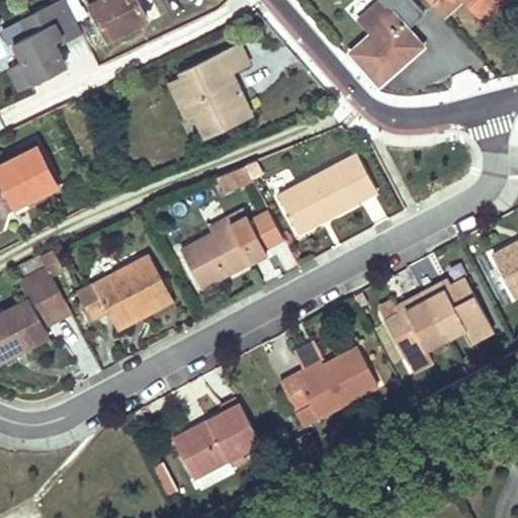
[(81,30),(65,0),(58,0),(22,18),(29,32),(13,40),(22,60),(8,67),(19,88),(59,69),(63,56),(55,38),(64,33),(66,37),(81,30)]
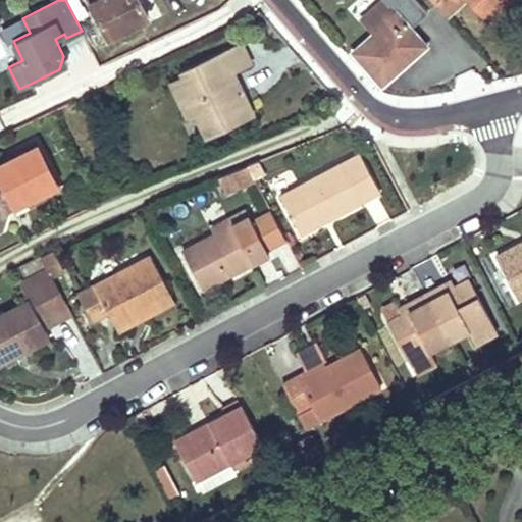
[(91,0),(98,12),(110,37),(149,17),(139,0),(91,0)]
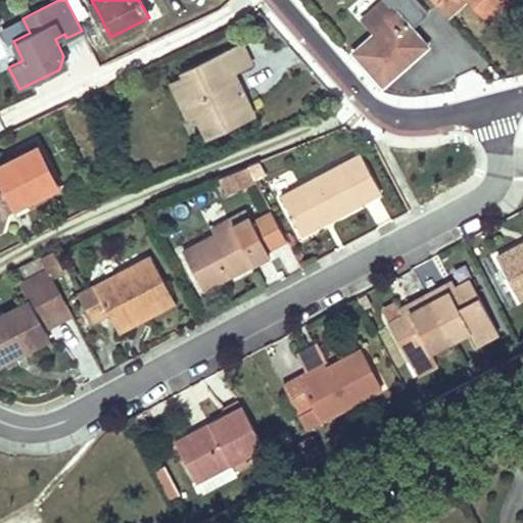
[(379,0),(361,17),(372,31),(351,49),(381,82),(425,42),(410,25),(426,9),(417,0),(379,0)]
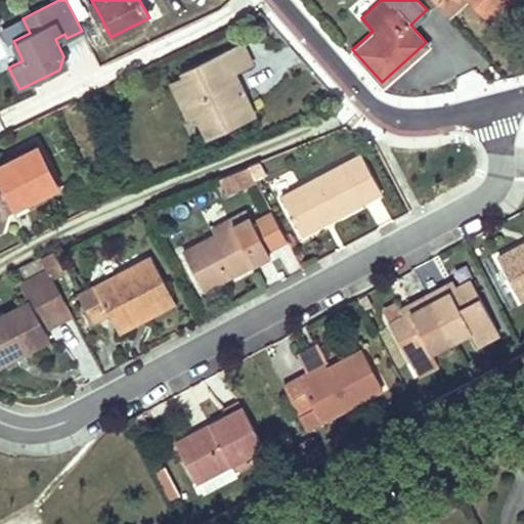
[(504,0),(433,0),(445,13),(460,0),(468,0),(484,17),(504,0)]
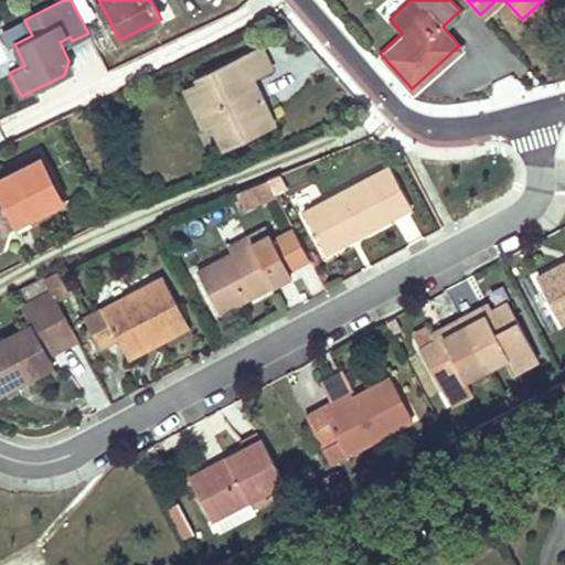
[(205,126),(210,124),(213,121),(224,146),(274,123),(253,77),(274,67),(263,45),(199,76),(201,82),(188,87),(205,126)]
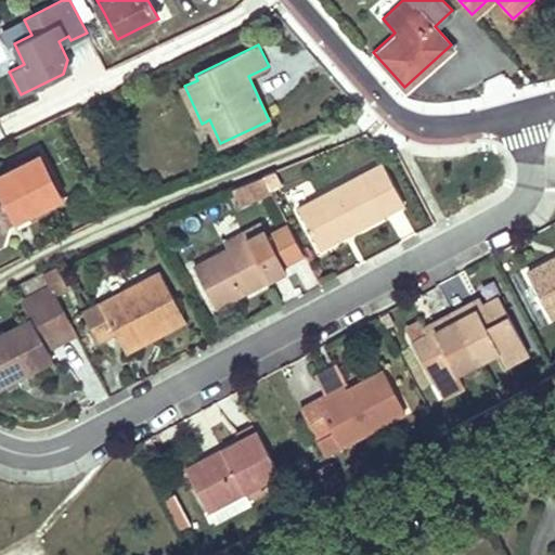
[(62,203),(36,150),(5,165),(9,171),(0,175),(0,244),(1,243),(9,224),(5,219),(16,214),(20,219),(28,215),(30,219),(62,203)]
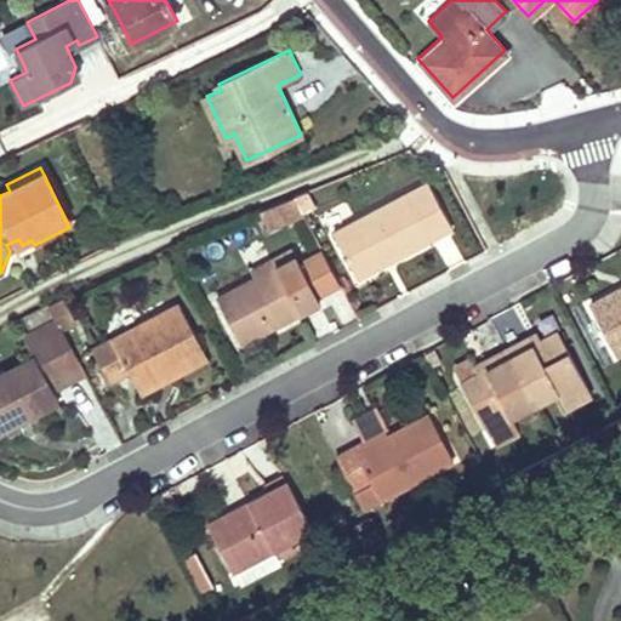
[(351,273),(366,265),(381,257),(386,267),(428,245),(450,233),(423,187),(404,198),(331,235),(351,273)]
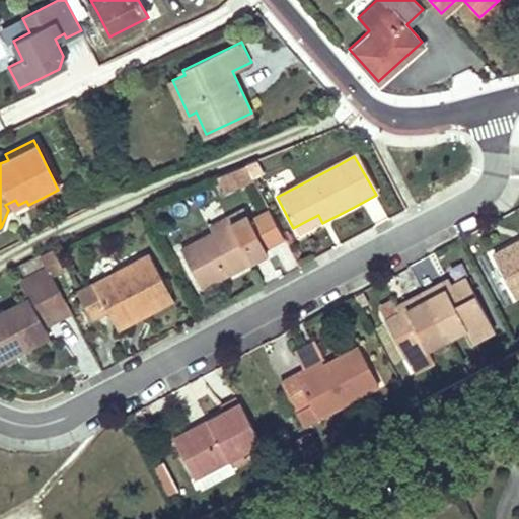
[(225,198),(254,183),(245,166),(214,178),(225,198)]
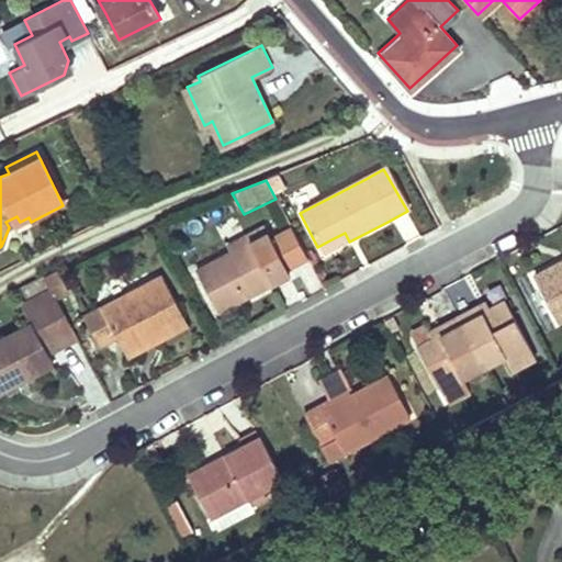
[(6,222),(9,227),(20,222),(17,216),(6,222)]
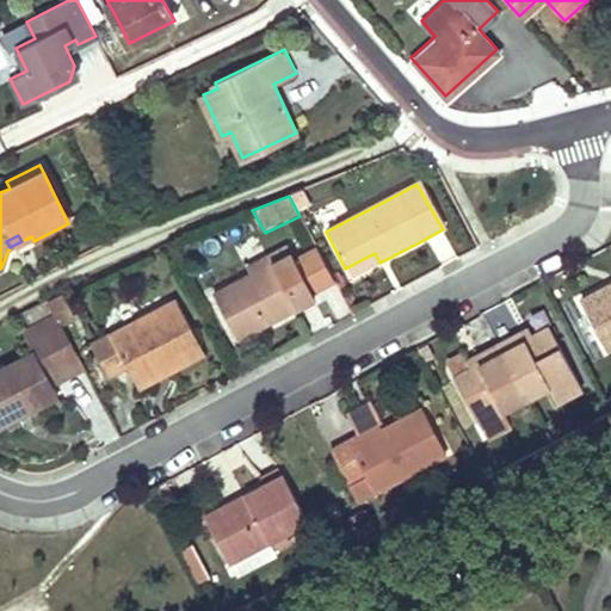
[(276,273),(295,264),(284,246),(242,267),(247,277),(271,265),(276,273)]
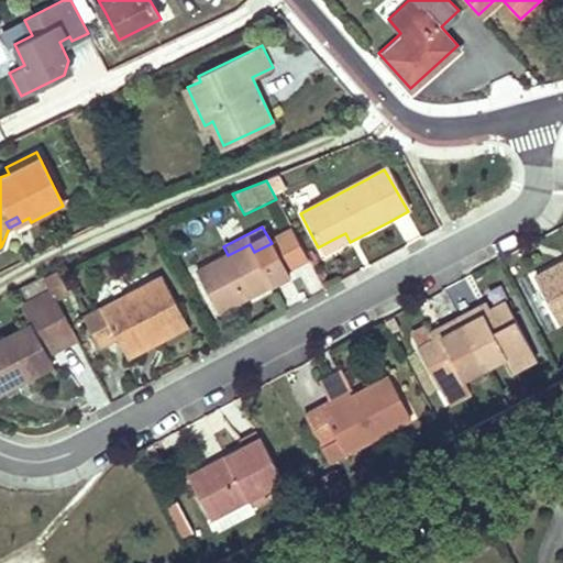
[(318,247),(322,256),(350,242),(345,233),(332,240),(318,247)]
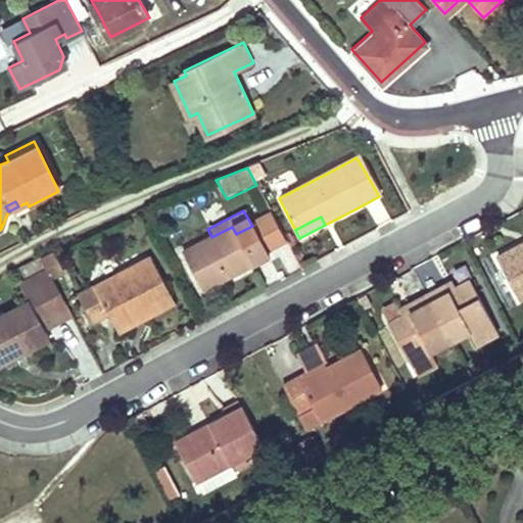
[(202,291),(268,257),(252,226),(236,234),(232,227),(211,237),(183,252),(202,291)]
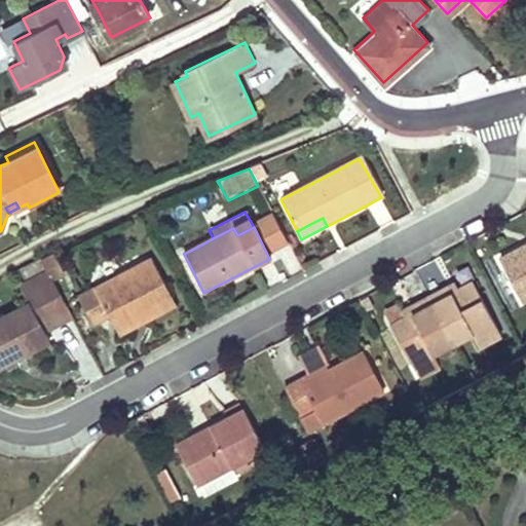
[(525,304),(525,253),(524,250),(500,263),(524,306),(525,304)]
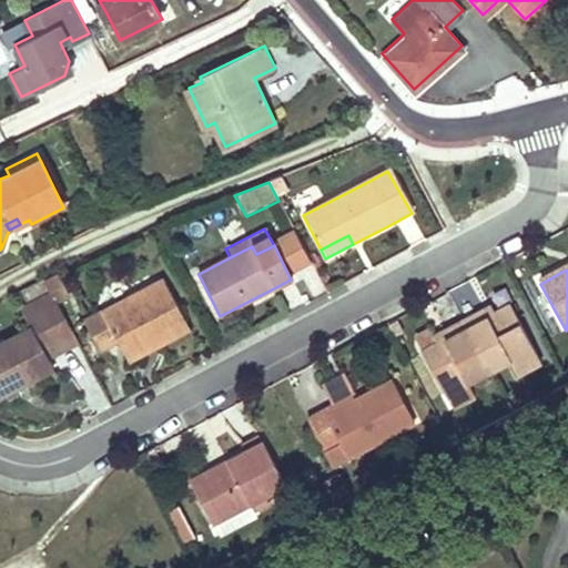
[(63,287),(58,276),(44,284),(50,295),(63,287)]
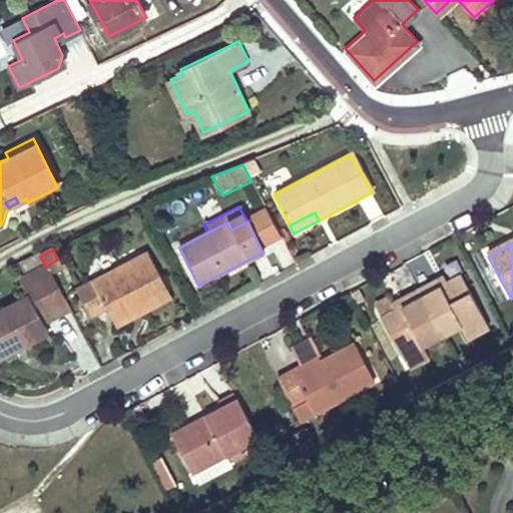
[(89,317),(96,313),(104,309),(110,321),(165,293),(145,254),(75,291),(89,317)]
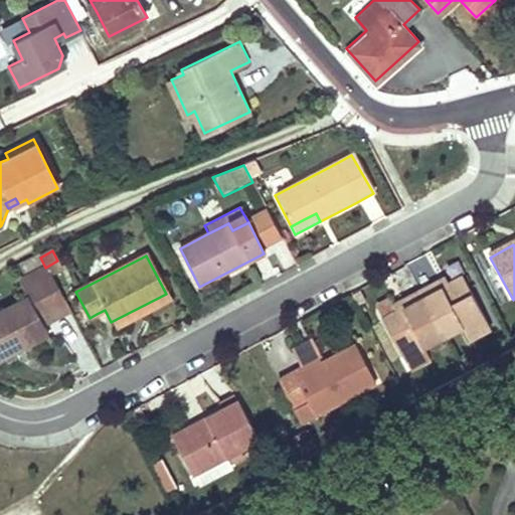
[(30,284),(49,274),(45,268),(40,258),(23,269),(30,284)]
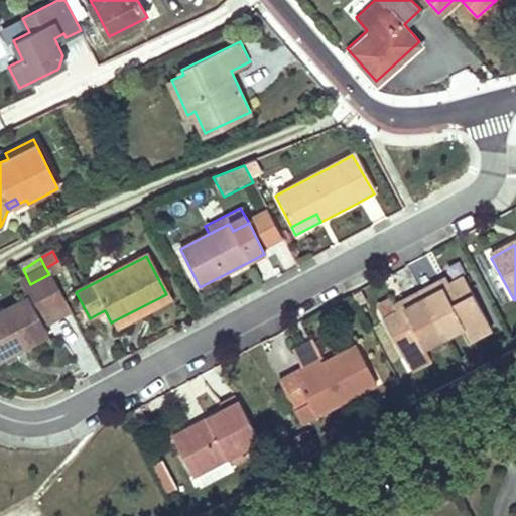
[(50,276),(62,270),(57,261),(45,268),(49,274),(50,276)]
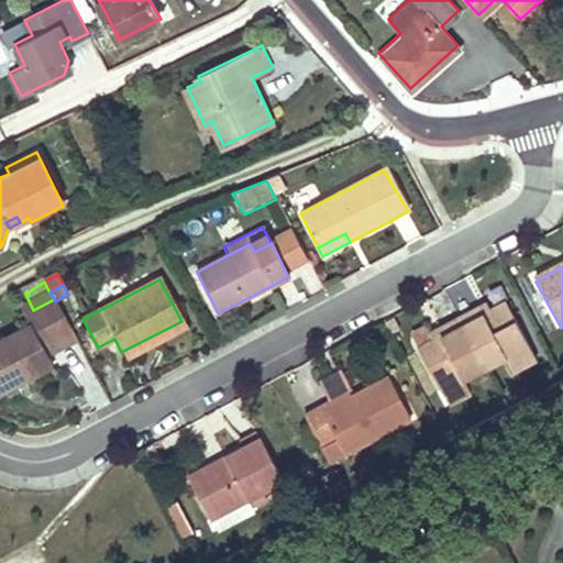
[(463,327),(488,374),(532,352),(510,311),(495,319),(482,326),(478,319),(463,327)]
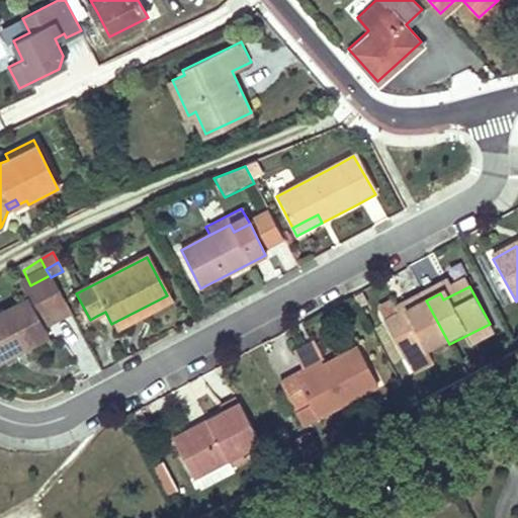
[(443,299),(455,293),(452,287),(440,293),(443,299)]
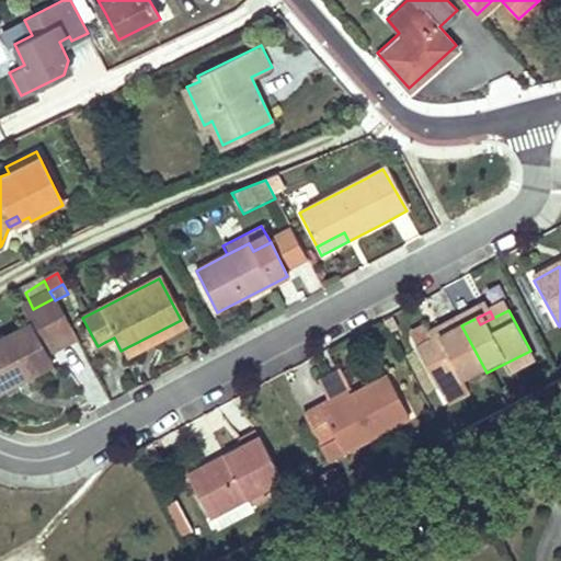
[(125,358),(185,328),(181,320),(121,351),(125,358)]
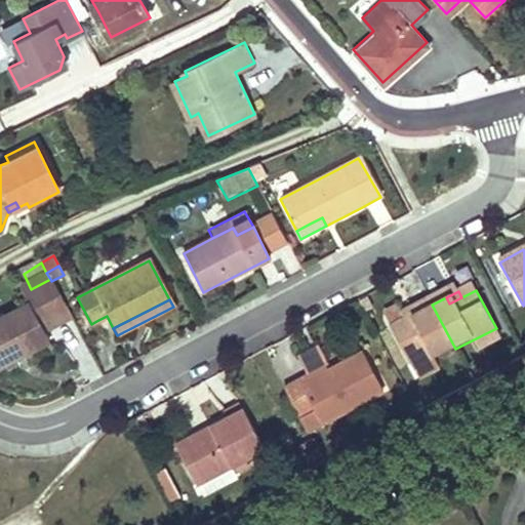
[(0,355),(16,347),(22,355),(23,354),(48,340),(29,301),(0,316),(0,355)]
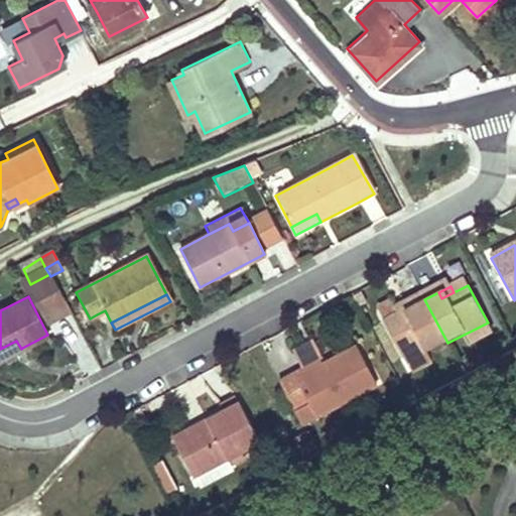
[(388,327),(407,364),(447,343),(424,299),(410,306),(414,313),(402,319),(388,327)]
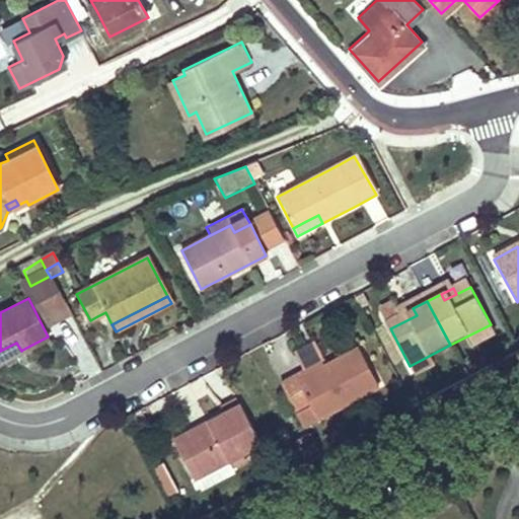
[(417,315),(413,308),(400,314),(404,321),(417,315)]
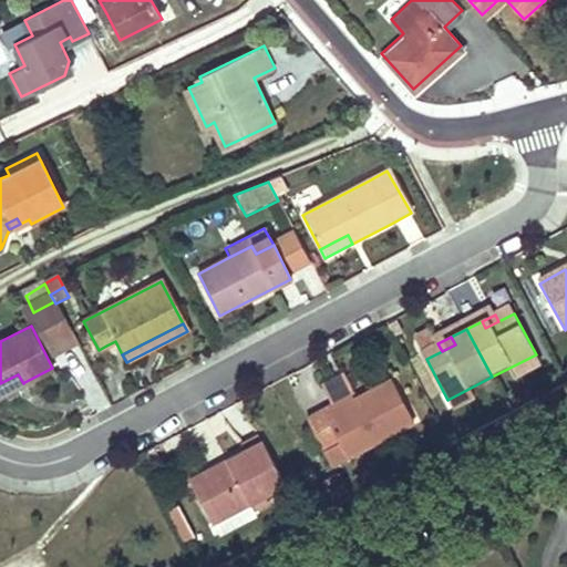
[(0,394),(23,383),(18,374),(0,383),(0,394)]
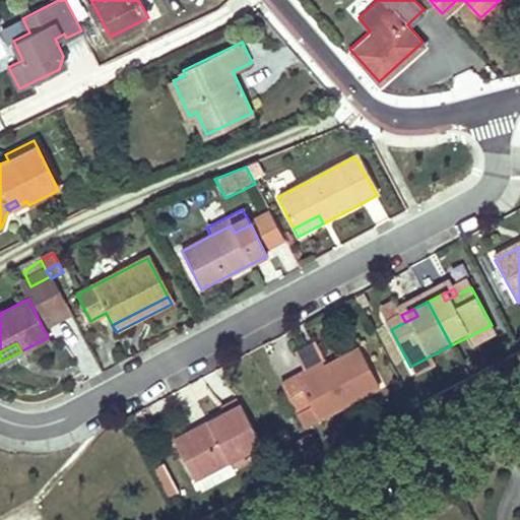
[(378,386),(356,347),(322,365),(306,374),(297,379),(294,374),(278,382),(303,428),(378,386)]
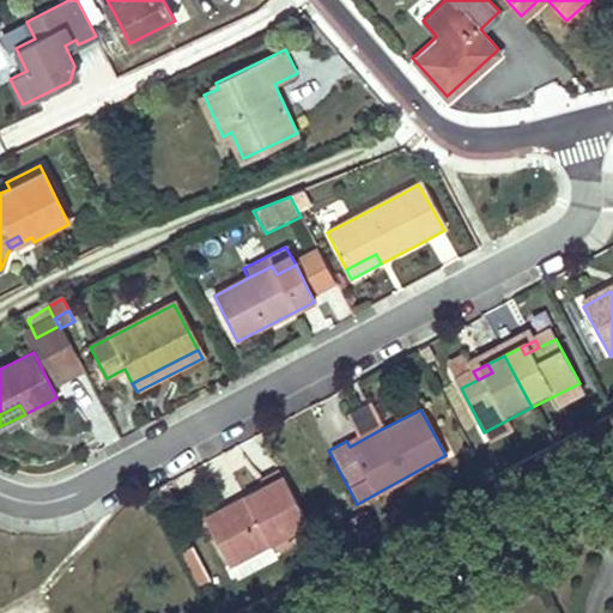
[(380,430),(372,416),(352,425),(360,441),(380,430)]
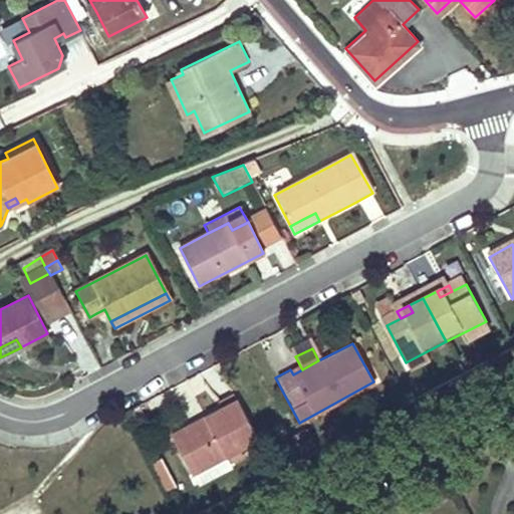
[(190,476),(256,440),(235,400),(170,435),(190,476)]
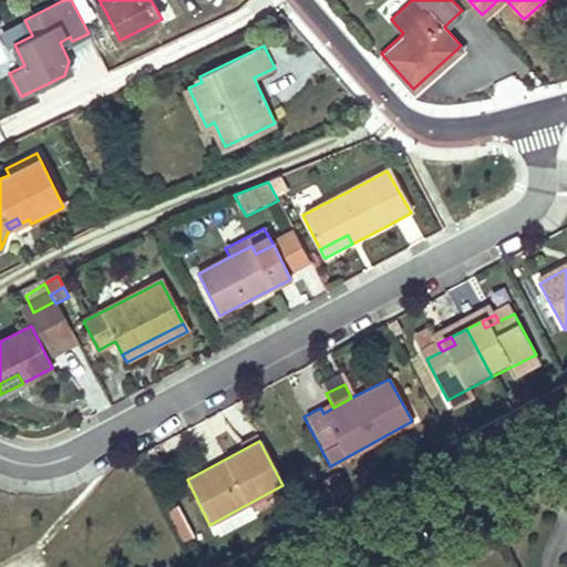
[(321,480),(331,500),(344,493),(333,473),(321,480)]
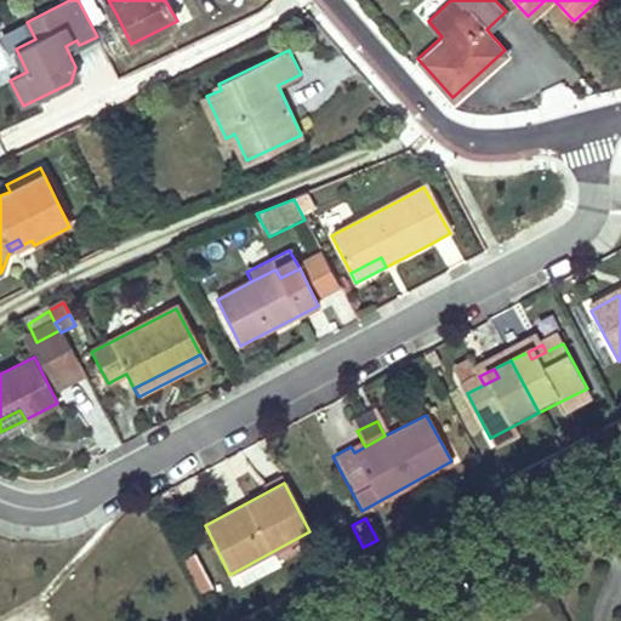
[(184,556),(203,592),(216,585),(198,548),(184,556)]
